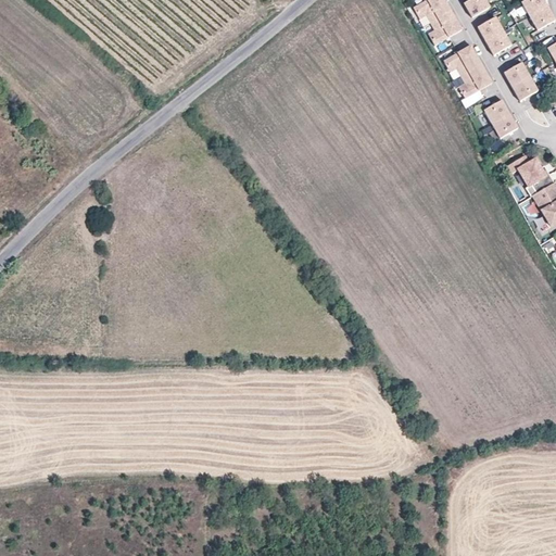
[(431,22),(452,10),(445,0),(425,0),(414,7),(420,19),(427,15),(431,22)]
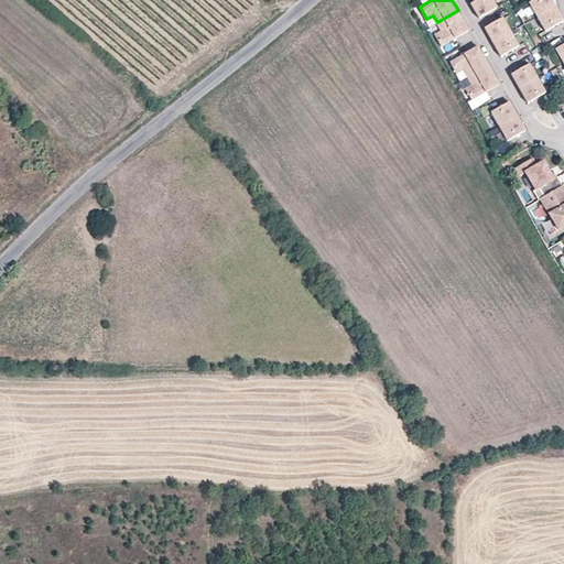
[(497,7),(492,0),(475,0),(470,2),(479,18),(497,7)]
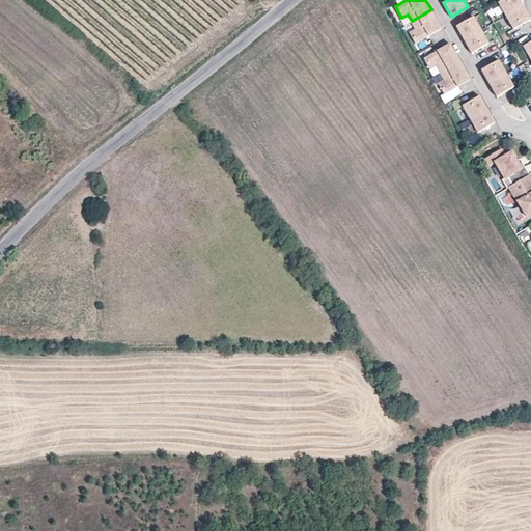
[(523,5),(520,0),(500,0),(498,1),(506,15),(523,5)]
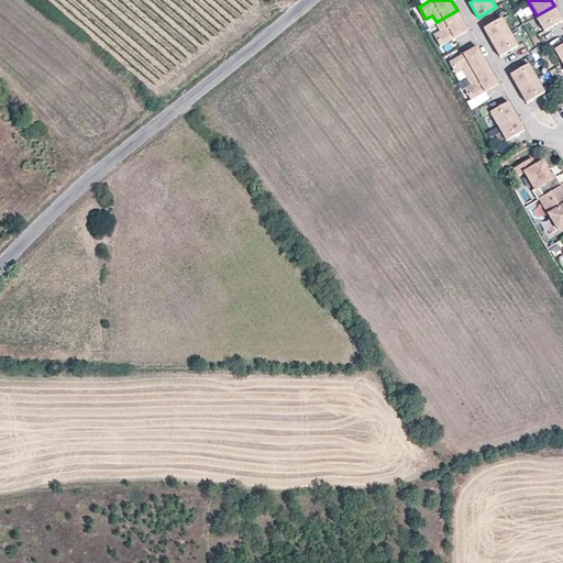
[(562,20),(554,6),(537,15),(544,30),(562,20)]
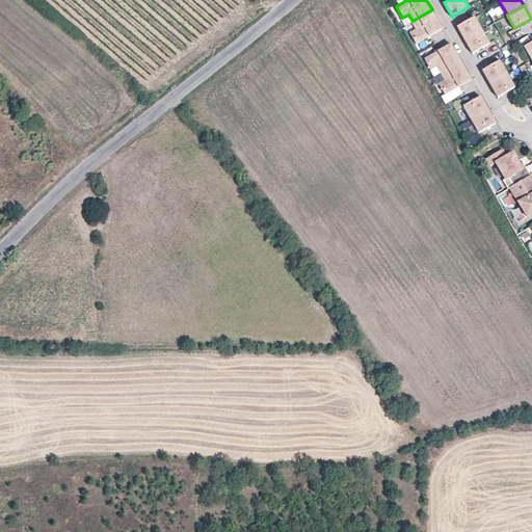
[(456,22),(473,15),(470,8),(453,17),(456,22)]
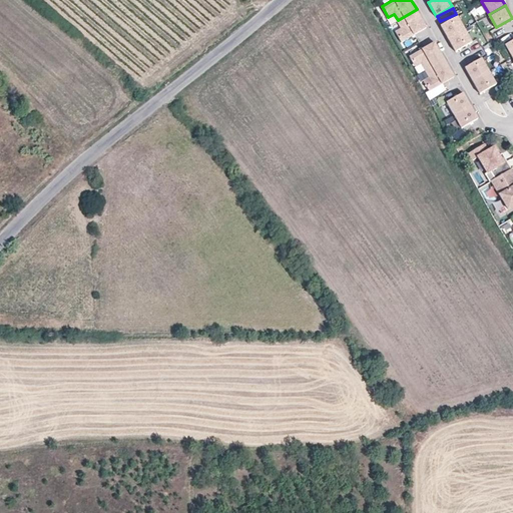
[(427,27),(417,9),(398,20),(401,27),(396,30),(402,41),(427,27)]
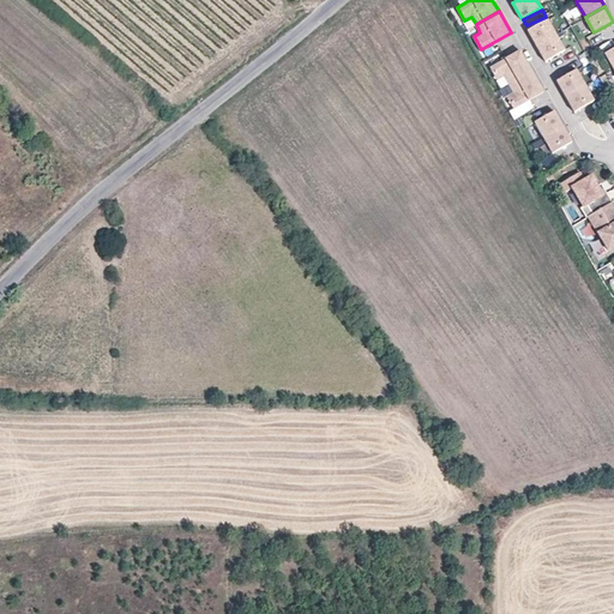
[(557,34),(547,18),(528,29),(536,44),(557,34)]
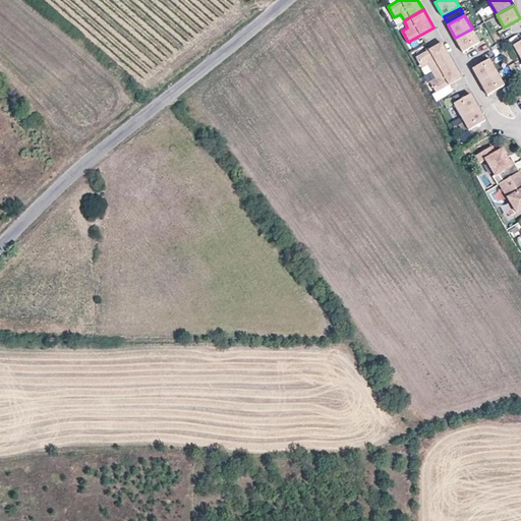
[(479,42),(472,29),(455,38),(463,51),(479,42)]
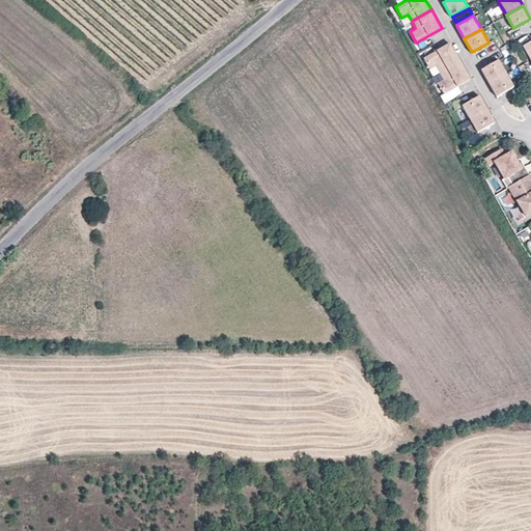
[(460,61),(450,43),(424,57),(430,68),(436,65),(440,72),(460,61)]
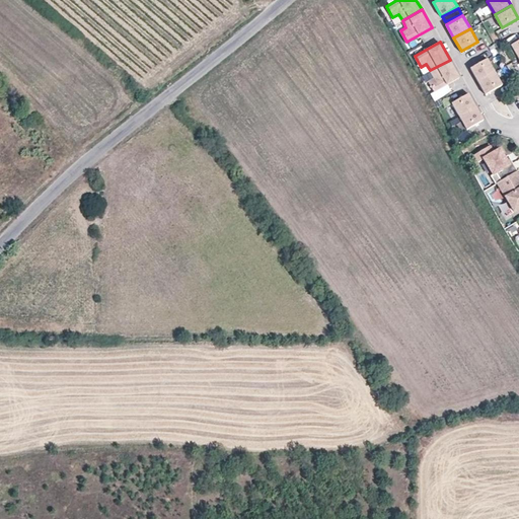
[(495,71),(488,58),(470,68),(478,80),(495,71)]
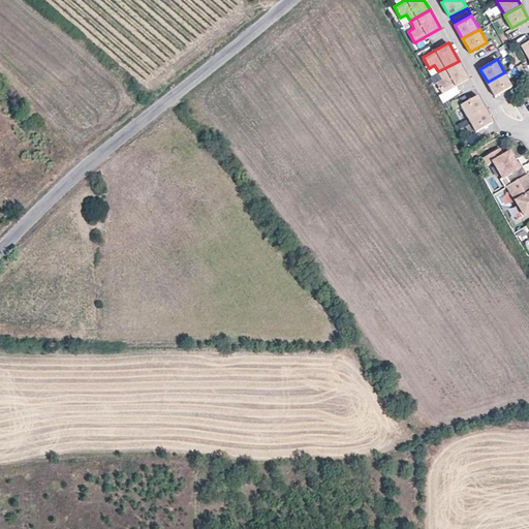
[(469,79),(459,61),(438,71),(442,79),(436,82),(443,93),(469,79)]
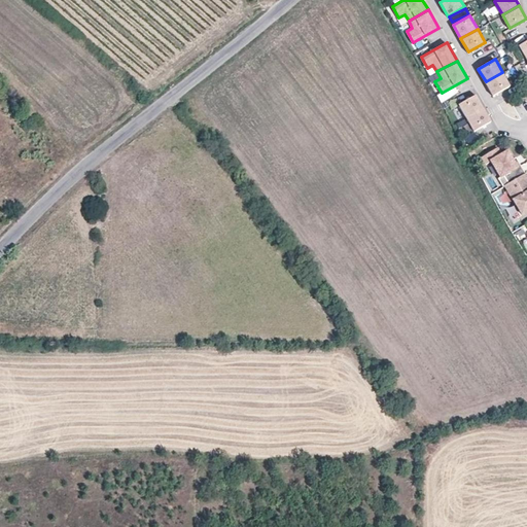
[(510,85),(502,72),(486,81),(493,95),(510,85)]
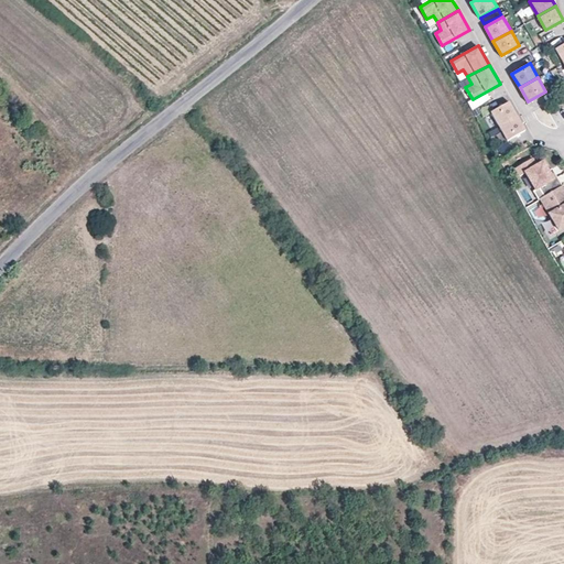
[(499,126),(518,116),(509,101),(491,111),(499,126)]
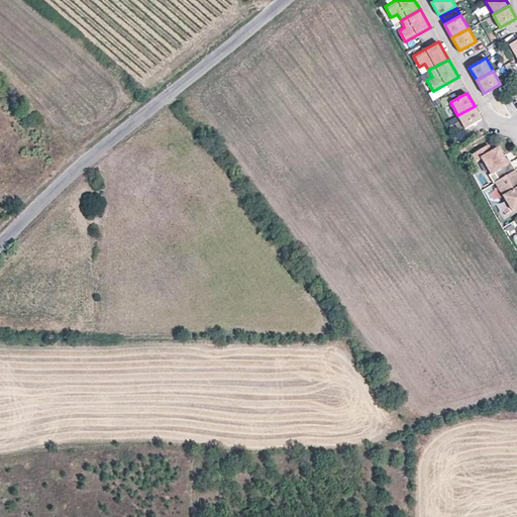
[(466,128),(482,118),(475,106),(457,115),(466,128)]
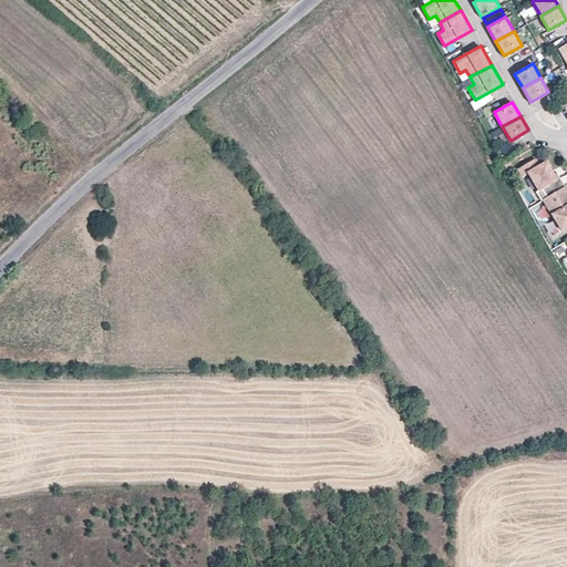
[(565,186),(559,177),(556,179),(550,171),(545,162),(539,165),(535,158),(517,168),(523,175),(527,173),(538,189),(542,188),(546,197),(564,186),(565,186)]
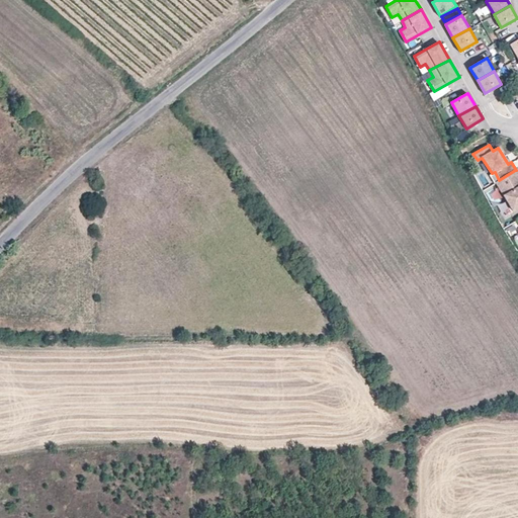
[(517,206),(517,174),(515,170),(499,180),(496,182),(513,210),(517,206)]
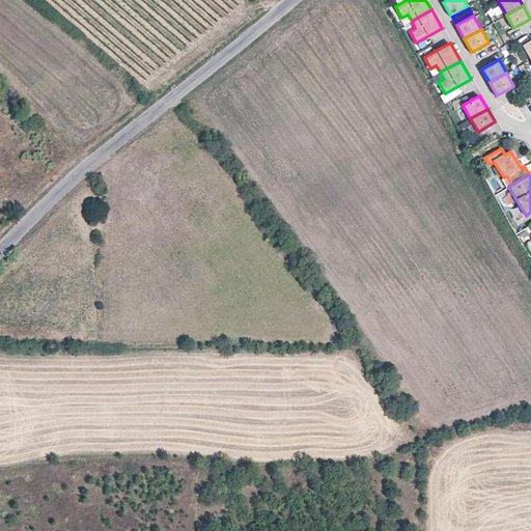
All buildings are outlined.
